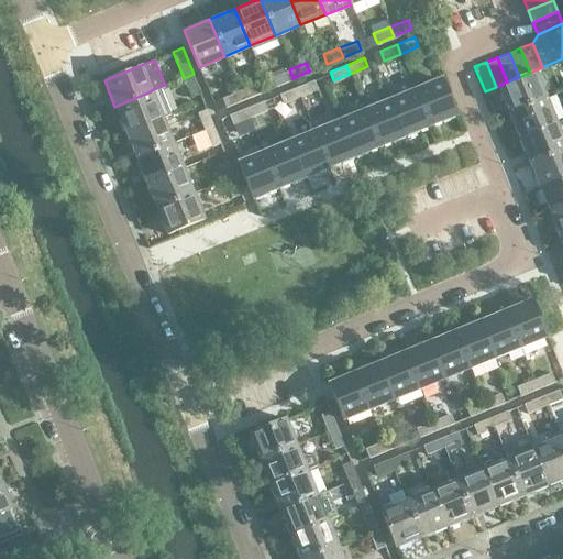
[(293,78),(289,69),(264,81),(267,89),(293,78)]
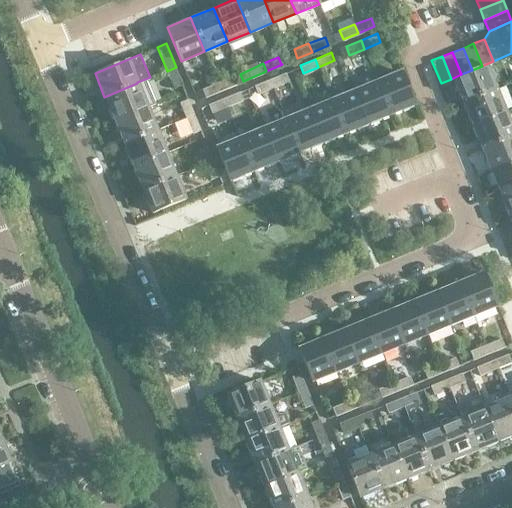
[(453,78),(463,101),(496,88),(486,64),(482,66),(472,70),(461,74),(453,78)]
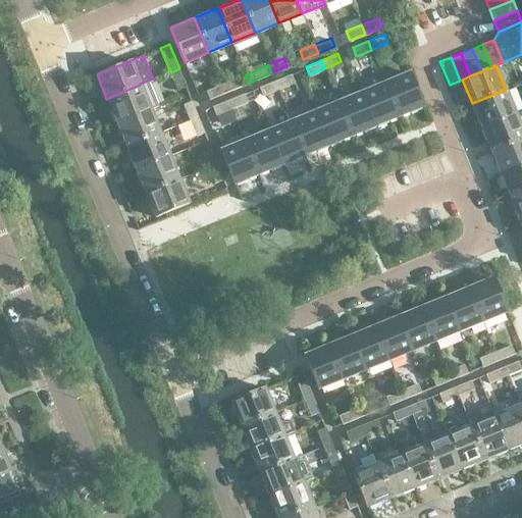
[(176,88),(186,84),(179,68),(170,72),(176,88)]
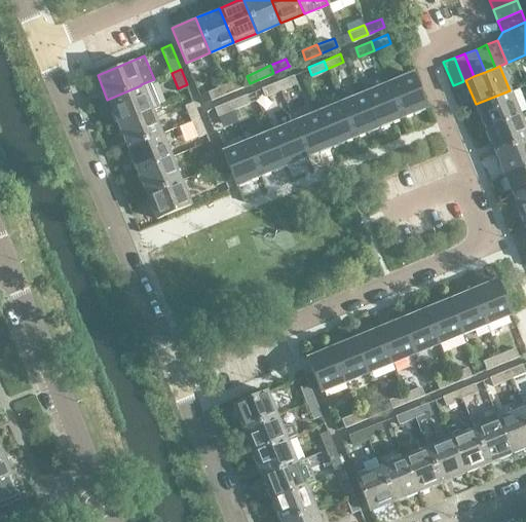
[(412,72),(387,82),(402,117),(425,107),(412,72)]
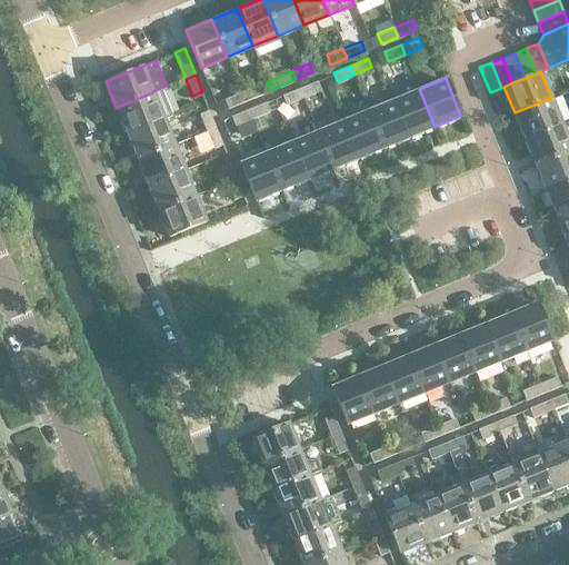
[(299,87),(303,96),(321,89),(317,79),(299,87)]
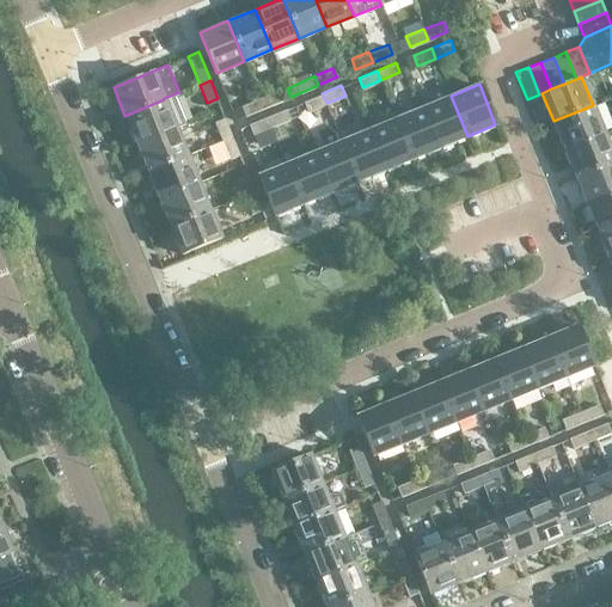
[(282,99),(282,98),(279,90),(259,97),(263,108),(282,99)]
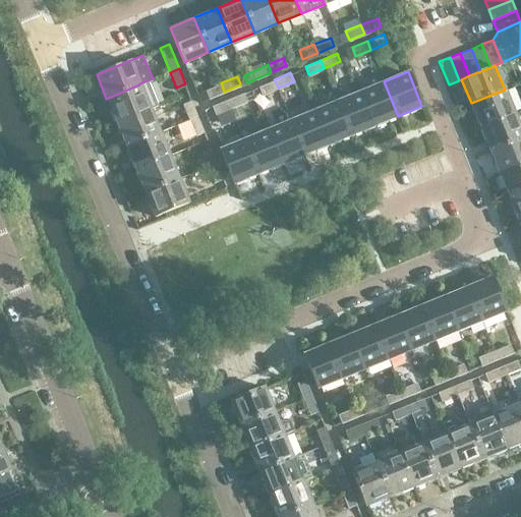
[(250,89),(254,98),(278,88),(274,79),(250,89)]
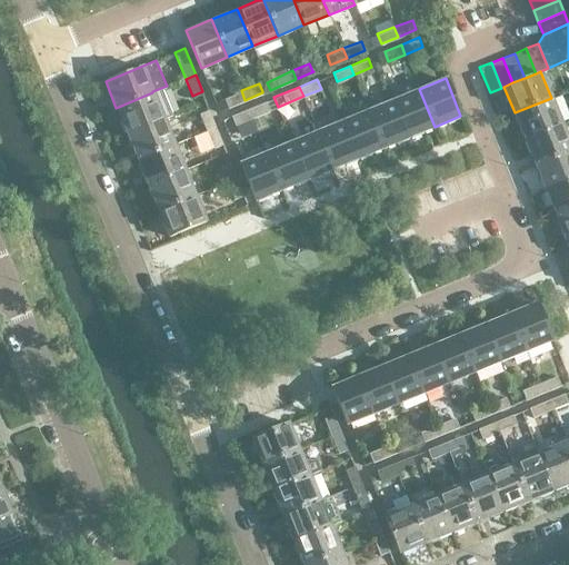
[(173,114),(163,88),(152,92),(116,108),(127,132),(162,118),(173,114)]
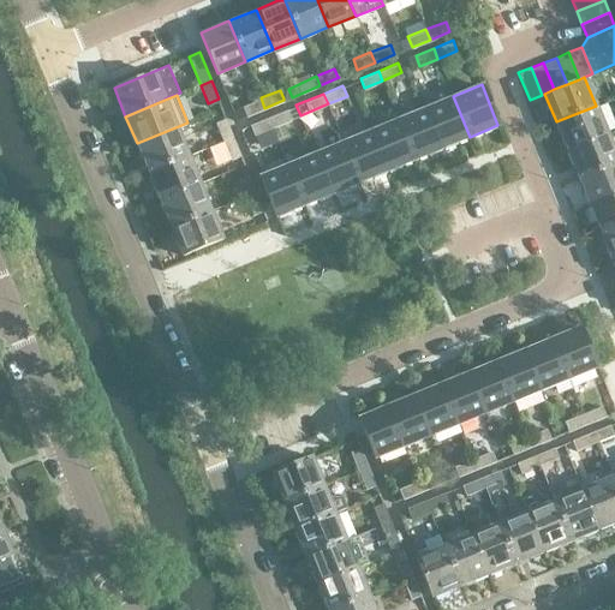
[(453,96),(425,107),(442,148),(470,137),(453,96)]
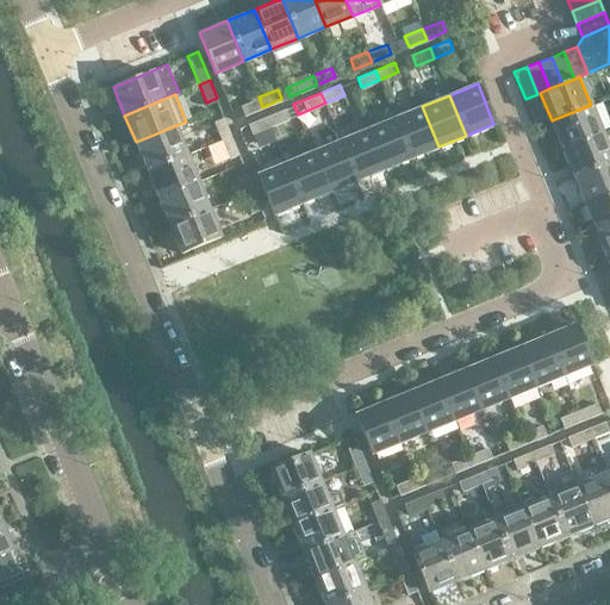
[(262,107),(259,97),(241,104),(246,114),(262,107)]
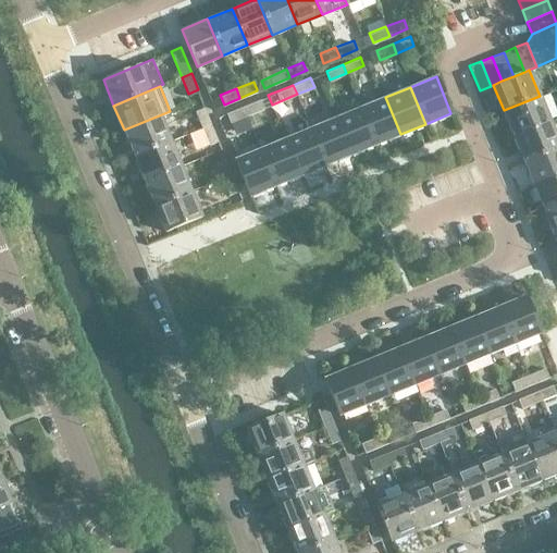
[(243,106),(247,114),(272,105),(268,95),(243,106)]
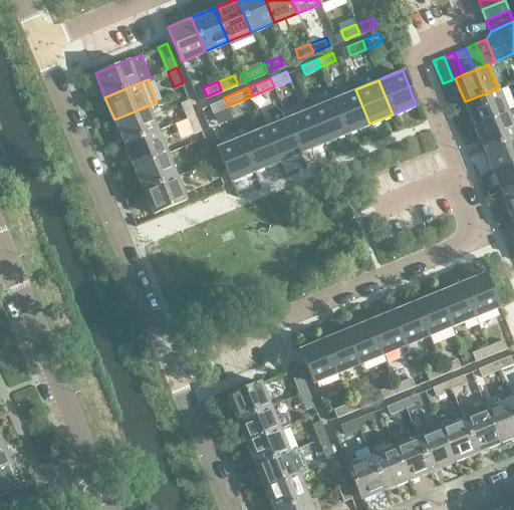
[(498,88),(465,101),(474,124),(508,110),(498,88)]
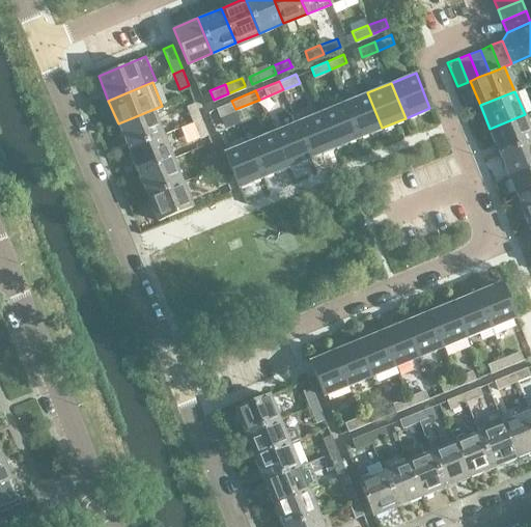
[(367,92),(343,103),(358,137),(382,128),(367,92)]
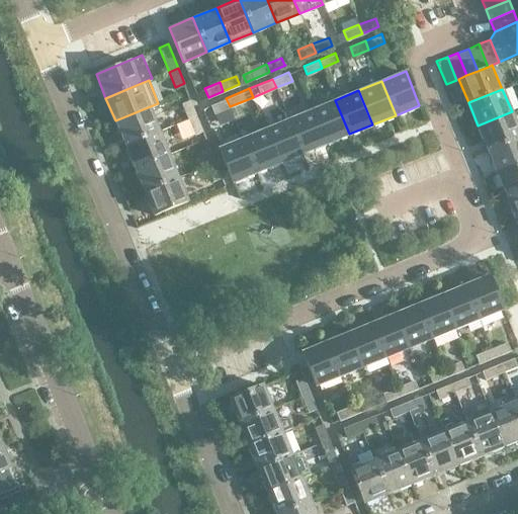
[(188,118),(196,114),(190,98),(182,102),(188,118)]
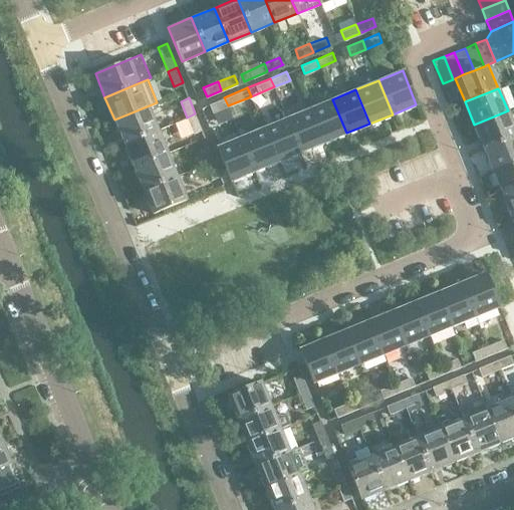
[(224,97),(209,103),(213,111),(228,105),(224,97)]
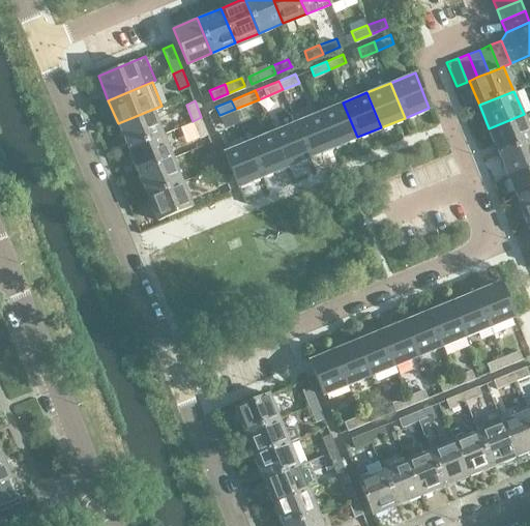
[(343,103),(319,112),(333,147),(357,137),(343,103)]
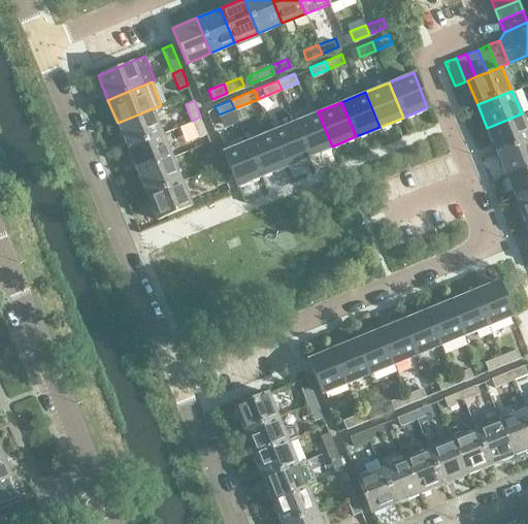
[(151,109),(118,123),(127,146),(161,133),(151,109)]
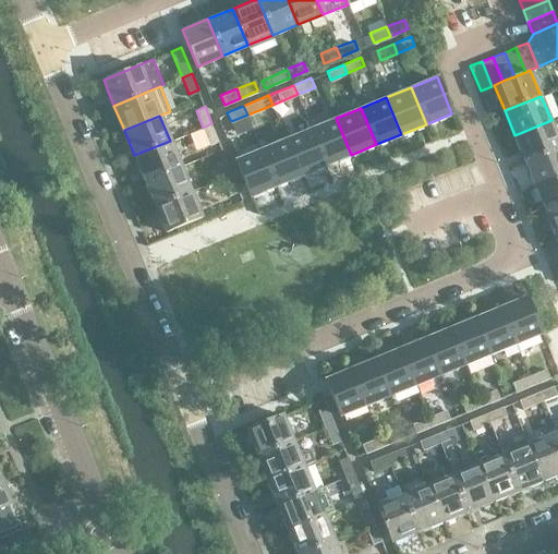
[(336,118),(311,128),(326,165),(351,155),(336,118)]
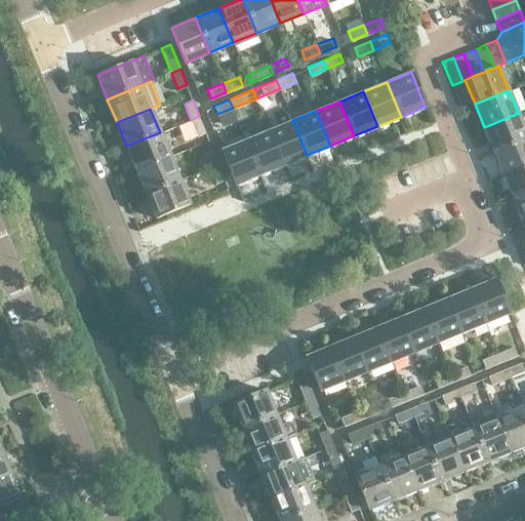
[(524,128),(519,113),(484,127),(494,151),(524,137),(524,128)]
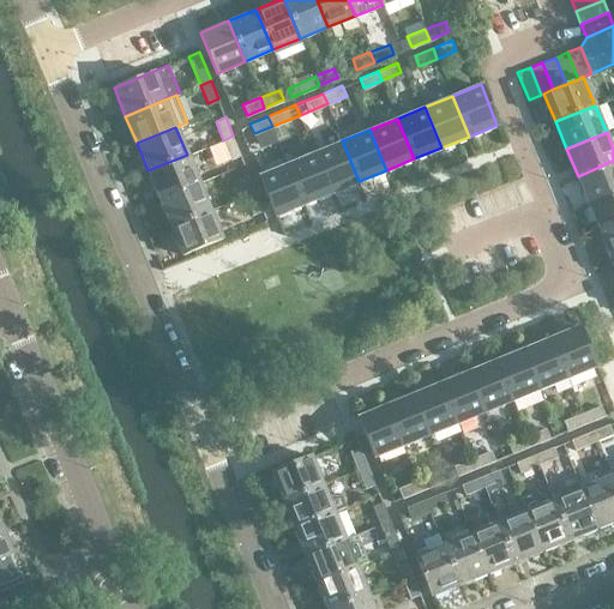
[(230,158),(241,154),(233,136),(223,140),(230,158)]
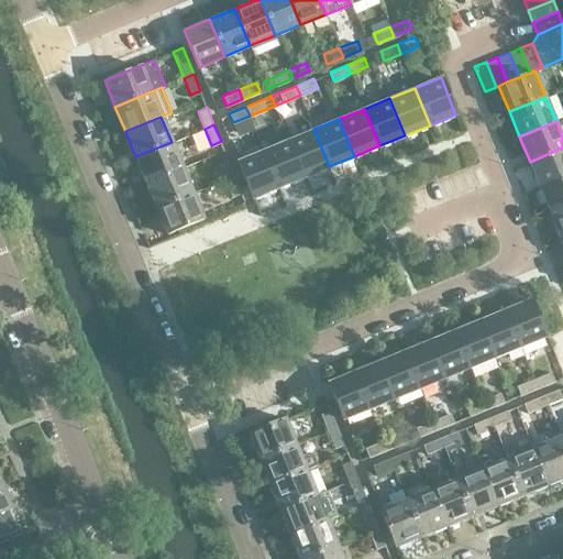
[(313,129),(288,140),(304,176),(329,166),(313,129)]
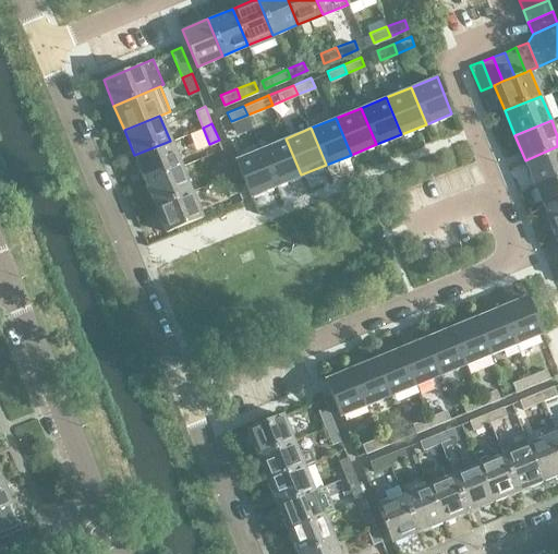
[(286,139),(261,148),(276,185),(301,175),(286,139)]
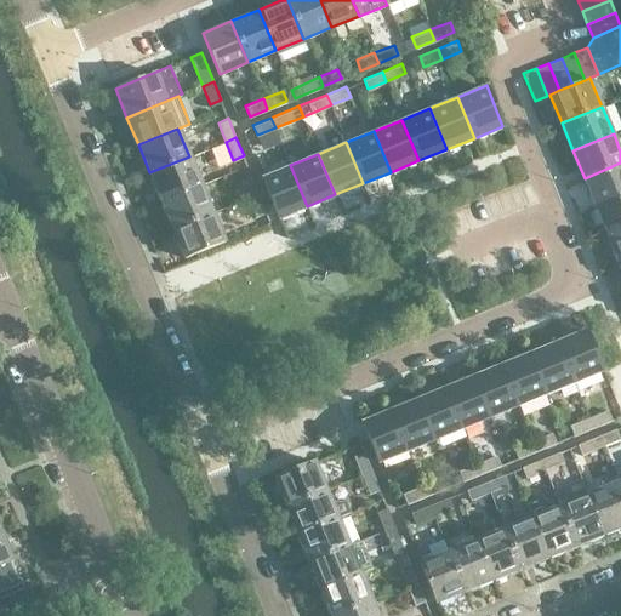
[(189,157),(149,172),(160,200),(184,190),(200,184),(189,157)]
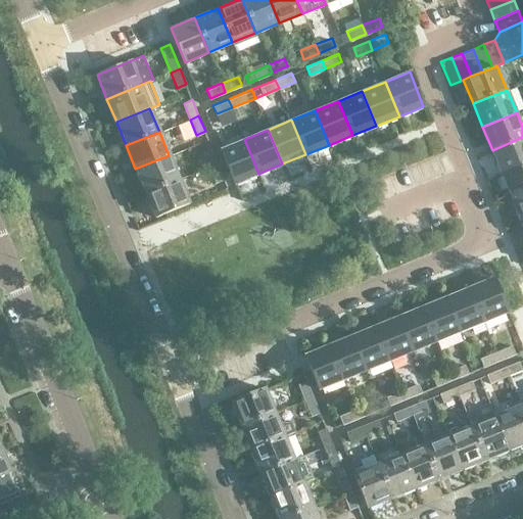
[(522,137),(492,150),(502,174),(522,164),(522,137)]
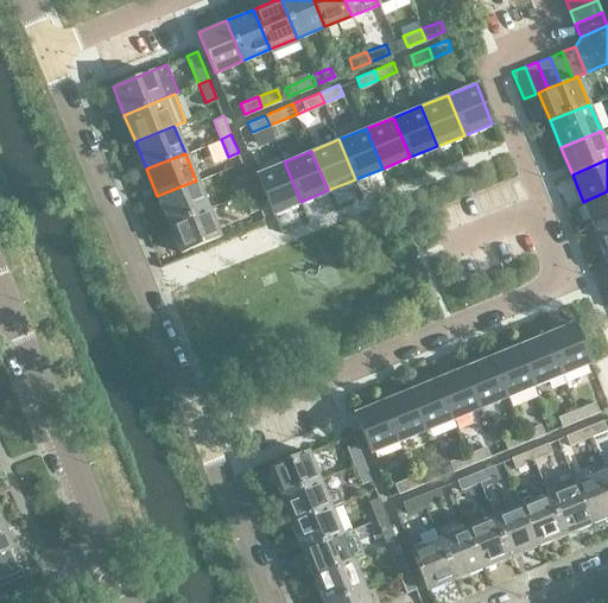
[(284,162),(257,173),(273,213),(301,202),(284,162)]
